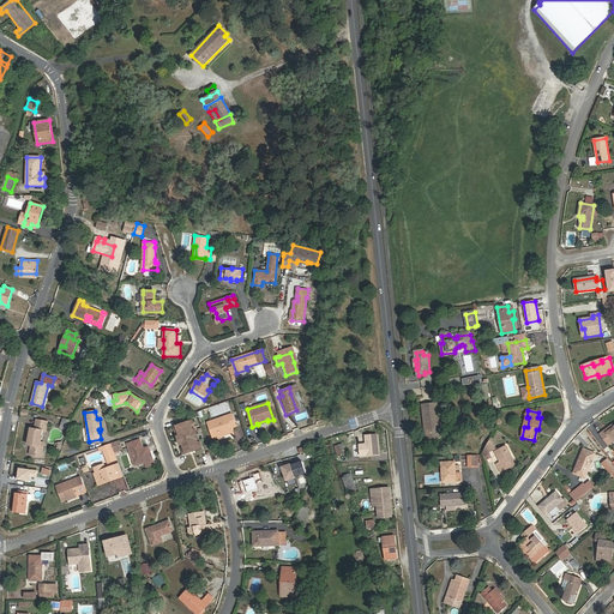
[(434,413),(422,414),(425,437),(438,435),(434,413)]
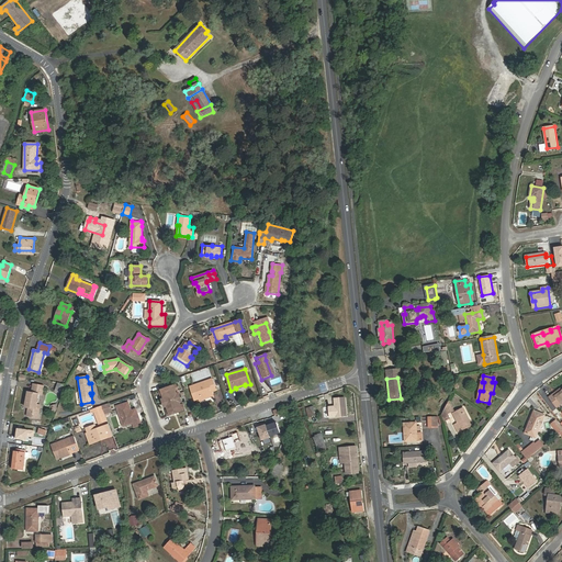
[(209,383),(209,381),(190,388),(195,401),(213,394),(212,392),(216,391),(213,381),(209,383)]
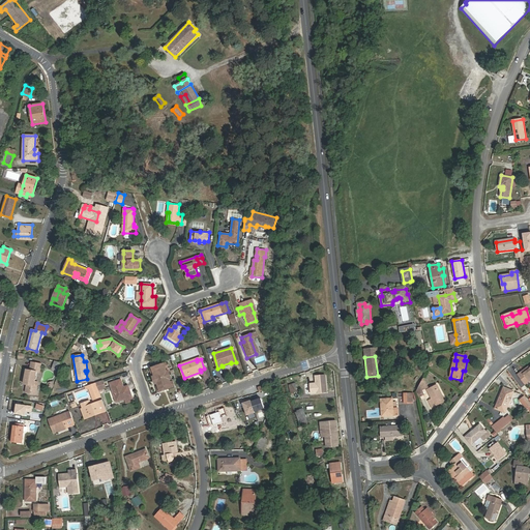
[(52,369),(58,372),(61,363),(55,361),(52,369)]
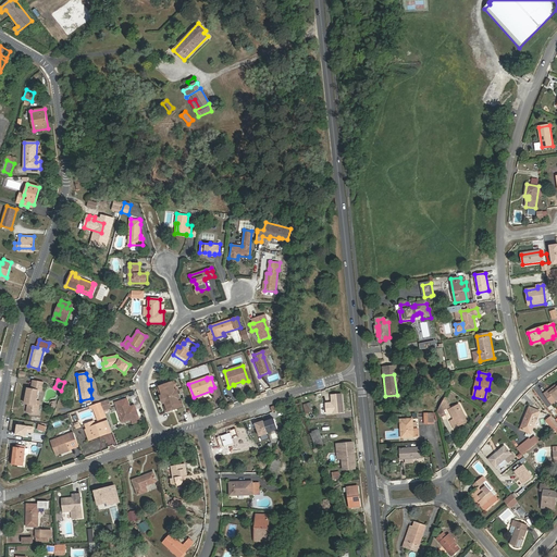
[(38,415),(39,406),(36,405),(37,401),(38,391),(42,391),(44,383),(33,381),(32,388),(28,388),(25,404),(28,405),(27,412),(38,415)]
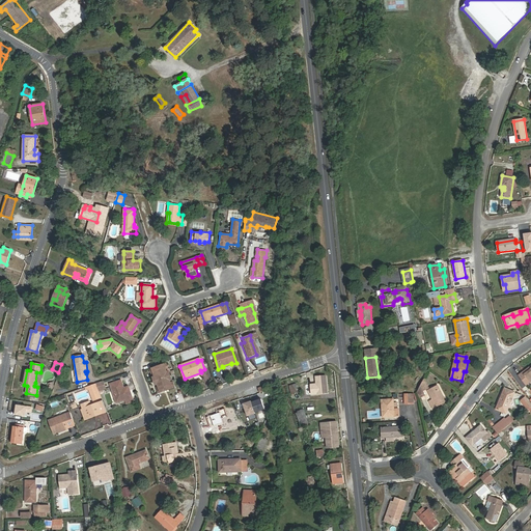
[(165,370),(167,369),(166,364),(158,367),(162,379),(167,376),(166,373),(165,370)]
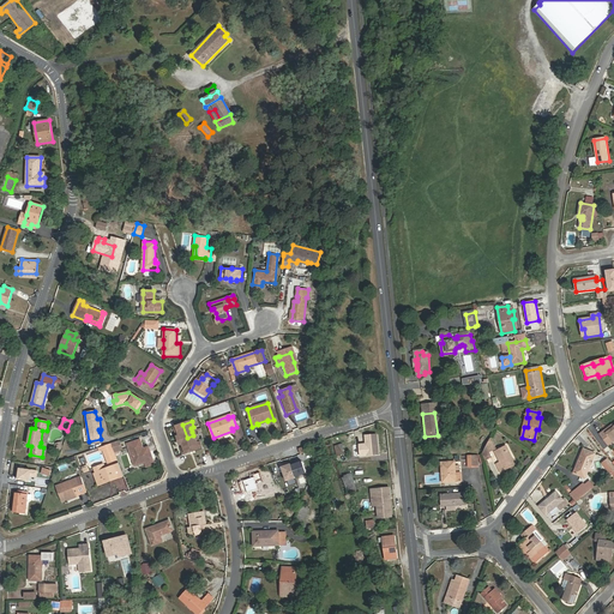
[(182,425),(173,427),(175,433),(178,432),(179,437),(180,440),(187,438),(182,425)]
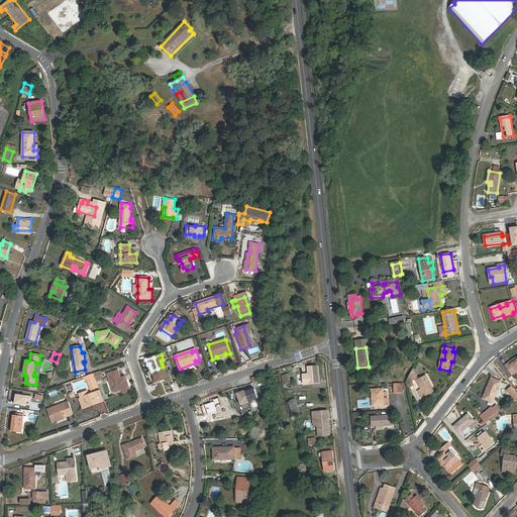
[(516,360),(516,359),(515,357),(508,364),(510,367),(516,360)]
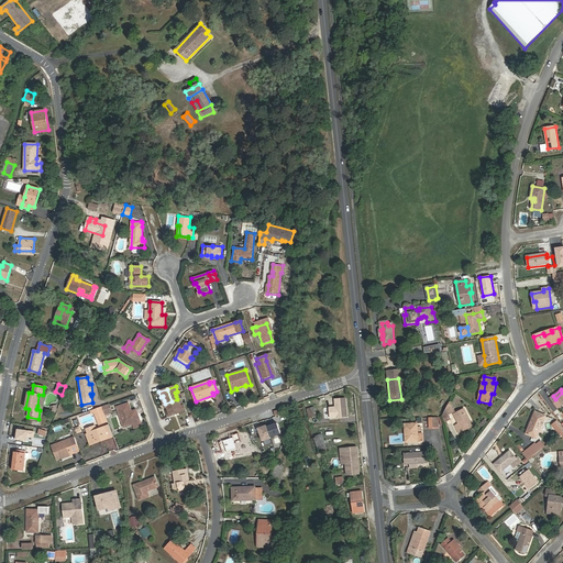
[(558,409),(562,405),(562,390),(562,392),(562,393),(555,399),(553,396),(550,398),(558,409)]
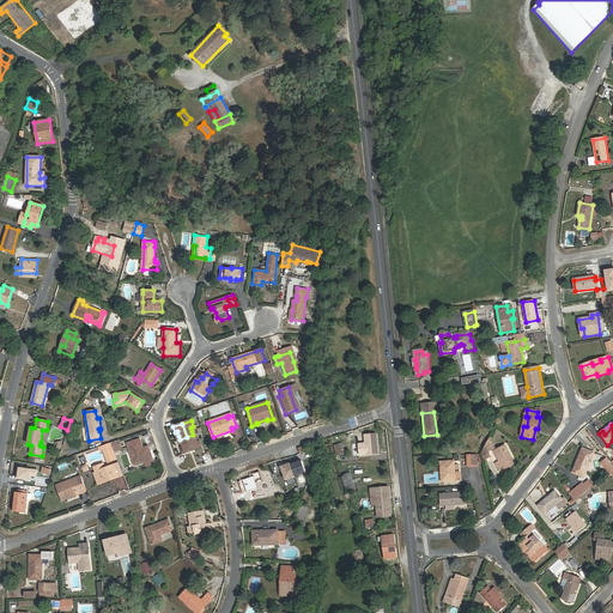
[(195,439),(193,435),(187,437),(192,450),(200,448),(199,442),(196,443),(195,439)]
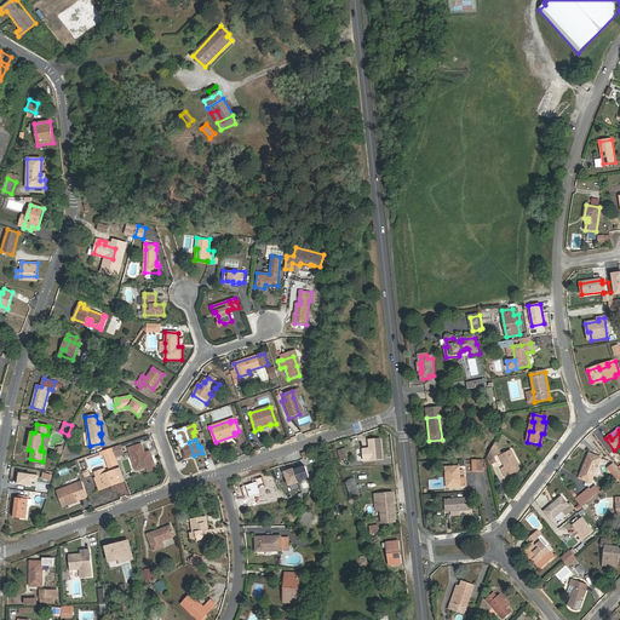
[(383,459),(382,454),(382,445),(382,440),(368,441),(371,460),(383,459)]
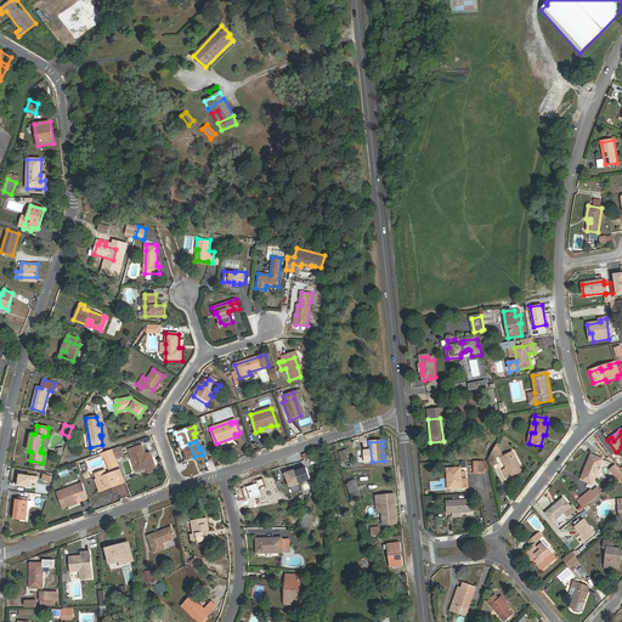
[(194,457),(190,444),(182,446),(184,450),(185,453),(182,454),(185,461),(194,457)]
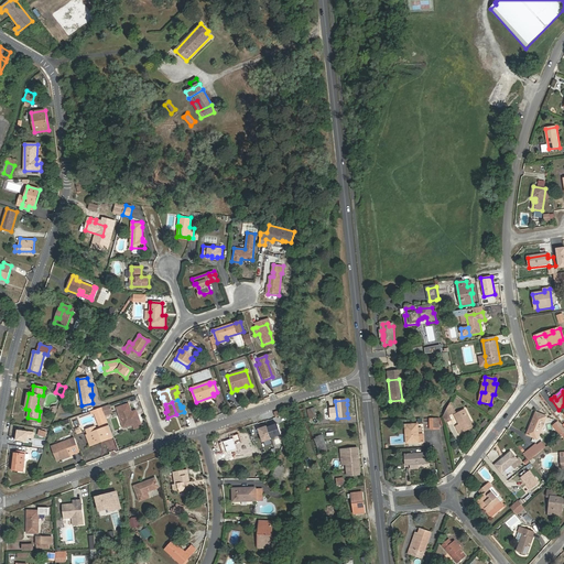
[(125,426),(132,424),(140,421),(138,412),(132,414),(132,411),(129,403),(118,407),(125,426)]
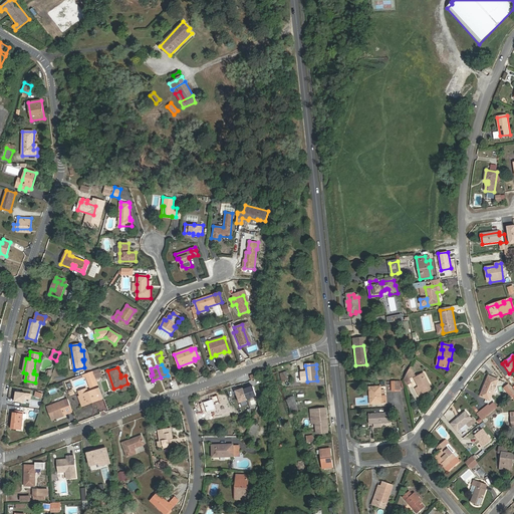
[(414,376),(411,367),(405,380),(407,386),(412,383),(410,378),(414,376)]
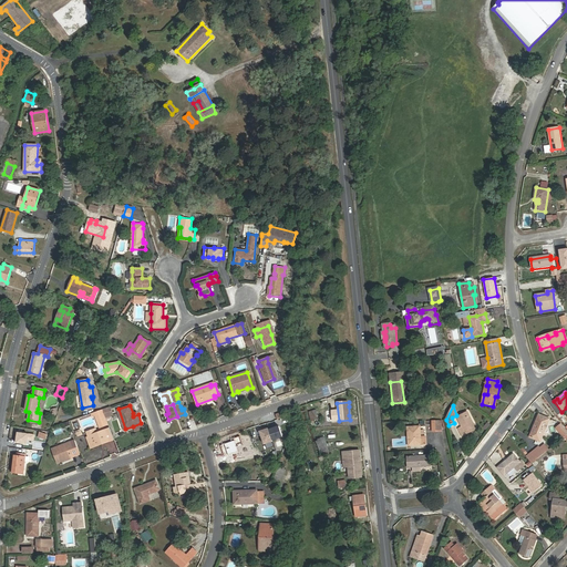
[(107,421),(103,408),(96,410),(98,413),(101,423),(107,421)]
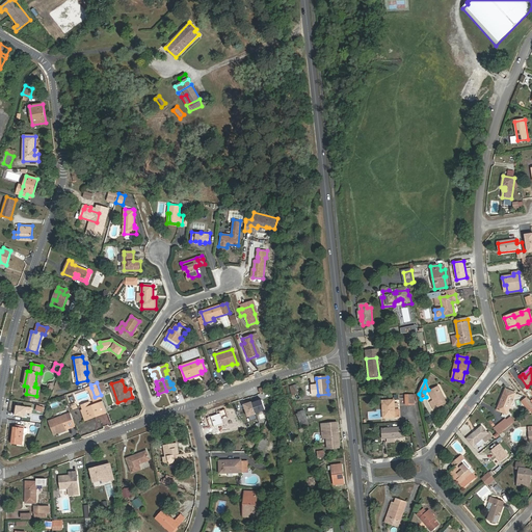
[(433,409),(437,407),(436,406),(446,401),(439,388),(429,392),(433,401),(430,403),(433,409)]
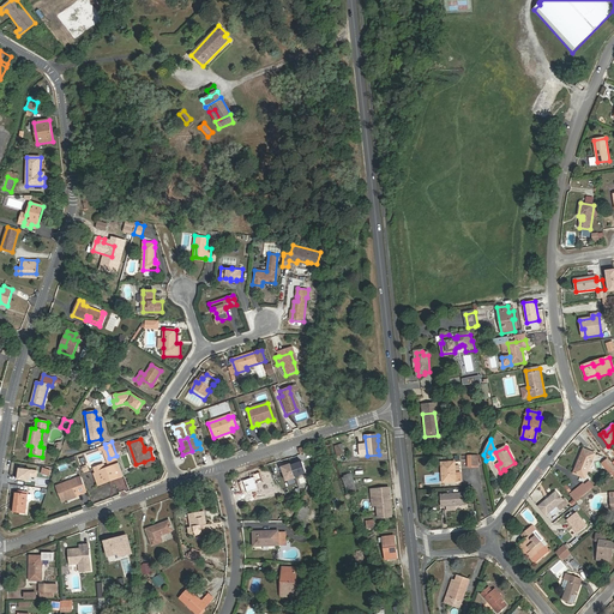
[(595,455),(584,450),(575,474),(585,477),(595,455)]
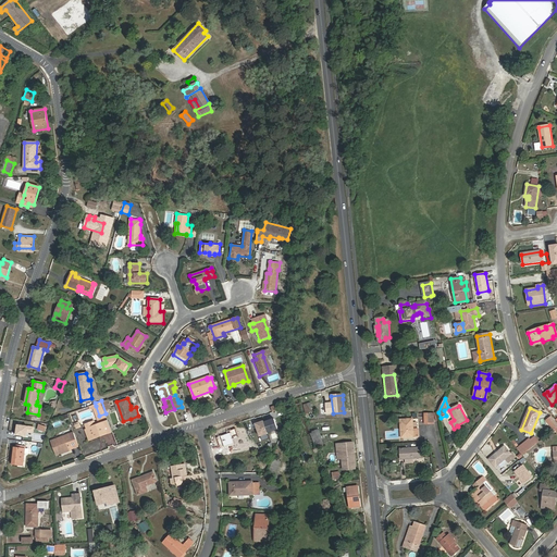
[(264,421),(263,420),(255,423),(259,436),(269,433),(268,432),(277,430),(274,418),(264,421)]
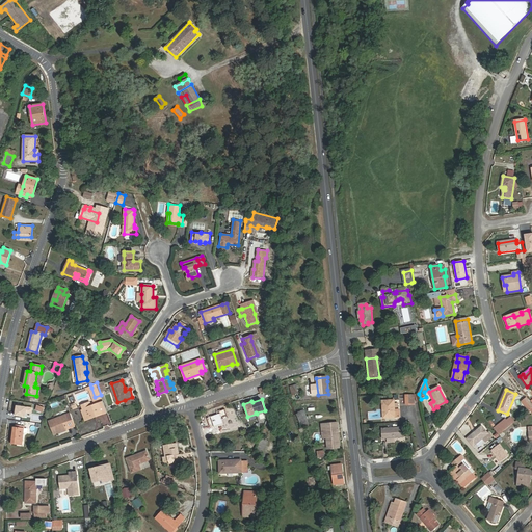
[(384,409),(384,419),(396,418),(394,400),(382,401),(382,409),(384,409)]
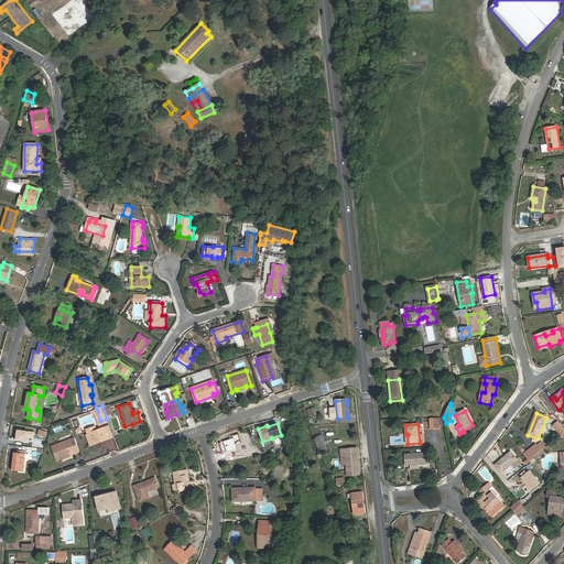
[(114,437),(110,426),(105,429),(109,440),(114,437)]
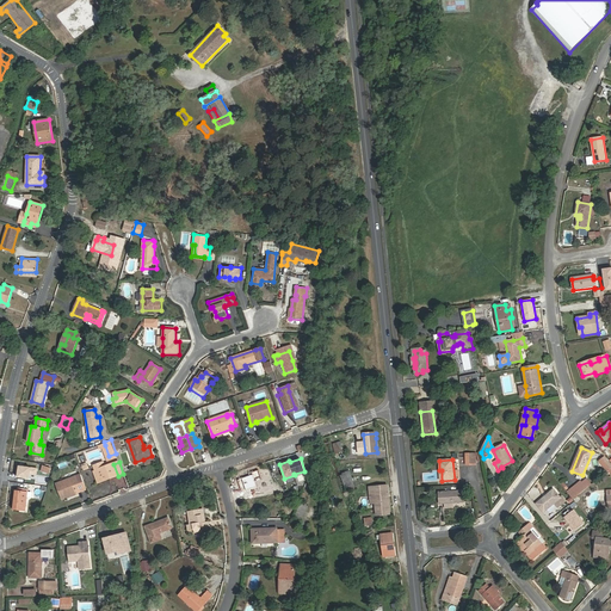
[(105,467),(104,463),(94,466),(97,471),(99,481),(111,476),(112,479),(118,476),(113,464),(105,467)]
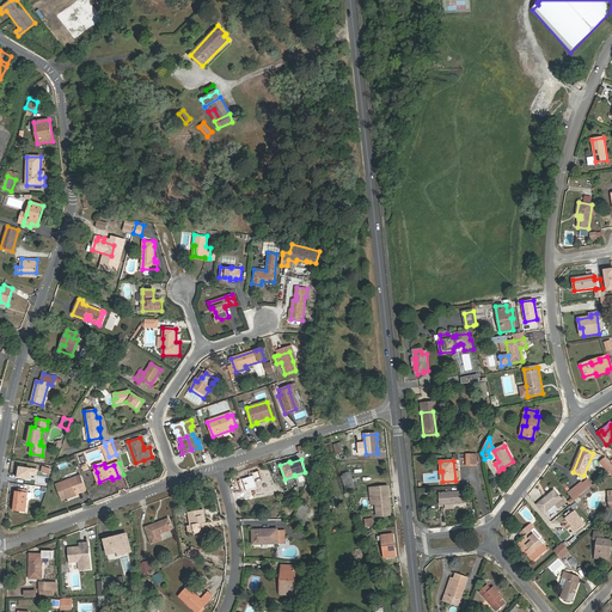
[(346,493),(356,489),(352,471),(340,475),(346,493)]
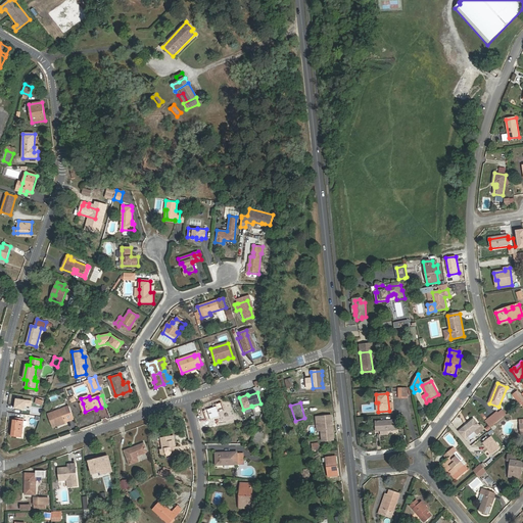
[(85,412),(83,403),(81,405),(84,414),(96,410),(95,408),(85,412)]
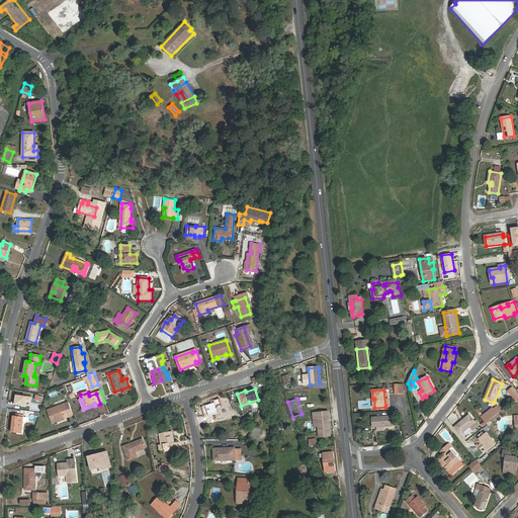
[(48,411),(52,423),(70,417),(68,410),(72,408),(70,403),(48,411)]
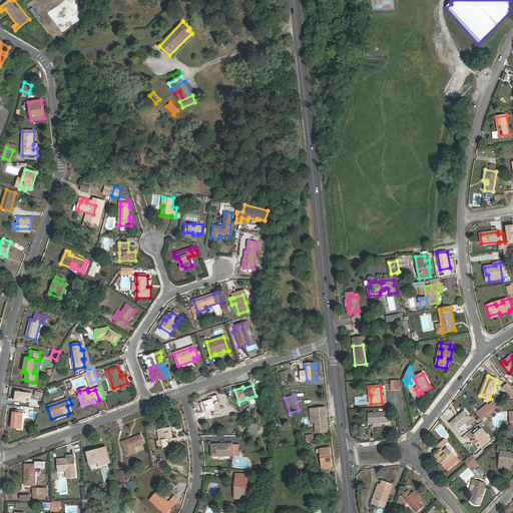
[(213,409),(216,414),(208,419),(215,429),(233,417),(223,403),(213,409)]
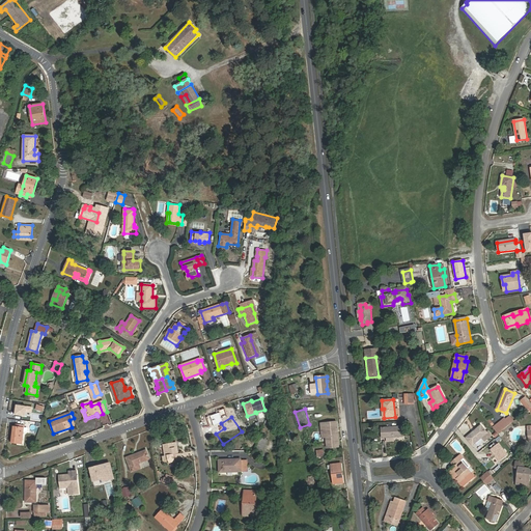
[(504,419),(493,428),(498,435),(509,425),(506,421),(504,419)]
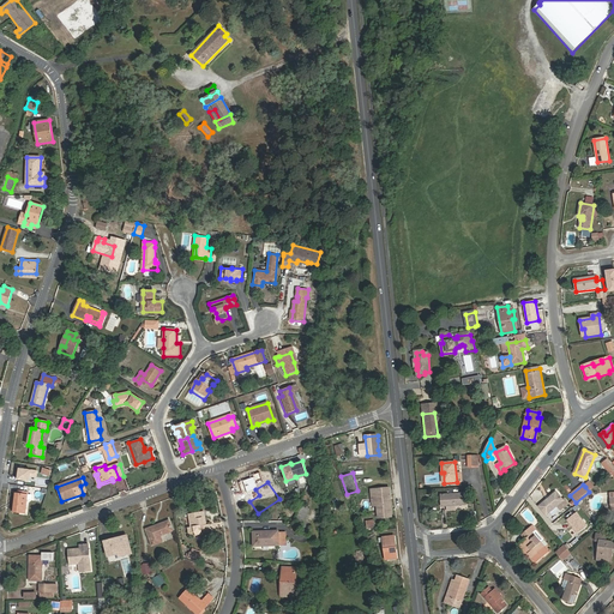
[(13,512),(26,513),(29,488),(19,487),(19,493),(16,493),(13,512)]
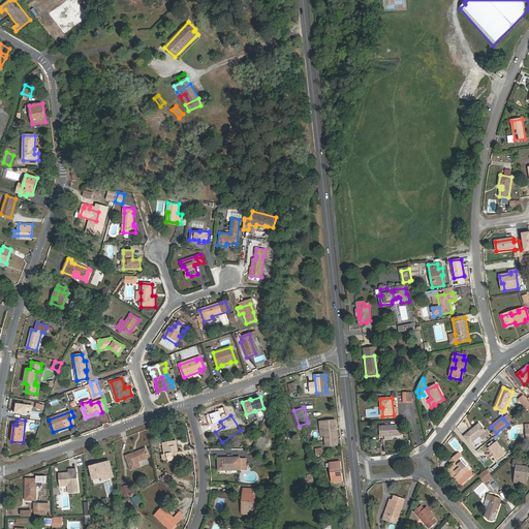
[(325,446),(338,445),(336,421),(319,423),(320,436),(324,436),(325,446)]
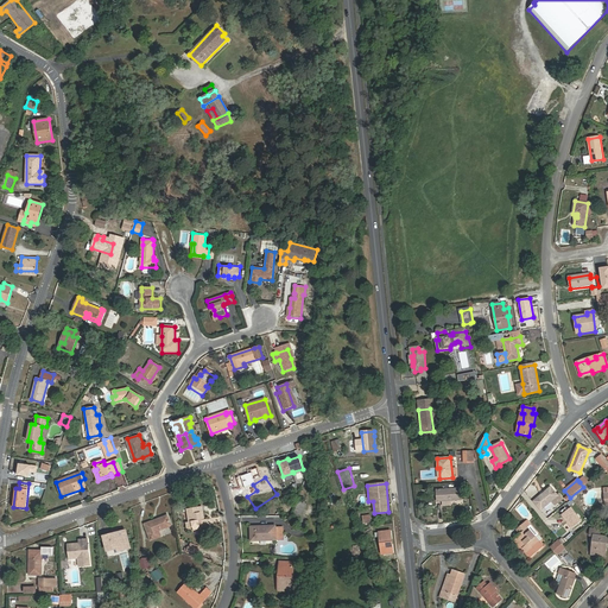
[(551,488),(534,502),(540,510),(545,507),(548,511),(563,499),(559,494),(557,495),(551,488)]
